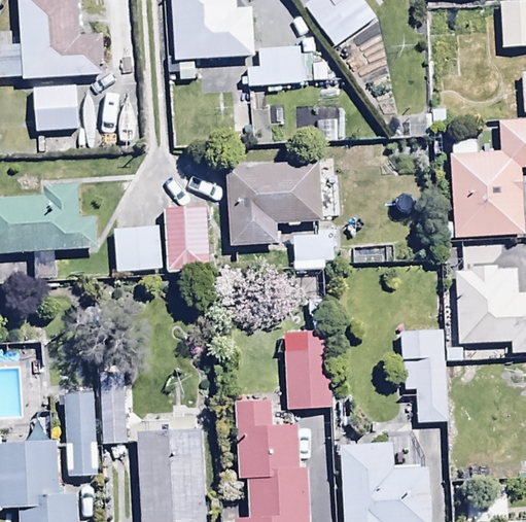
[(172,0),(175,60),(181,60),(181,78),(196,78),(196,59),(255,56),(253,7),(239,8),(238,0),(172,0)]
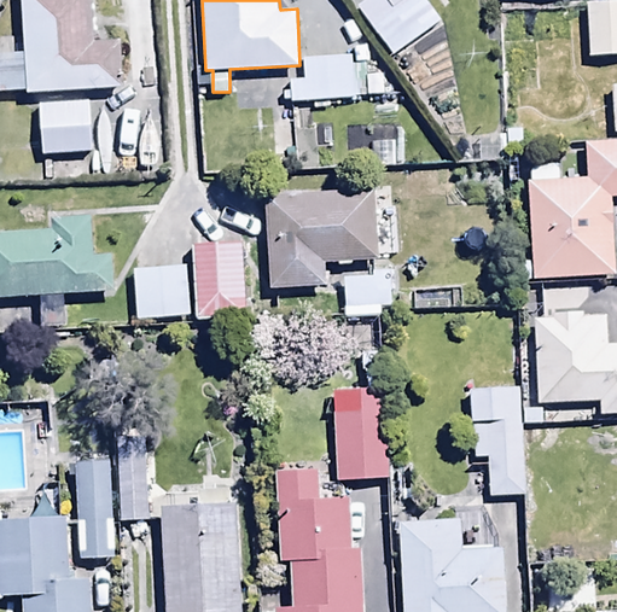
[(365,0),(356,6),(393,57),(443,21),(428,0),(365,0)]
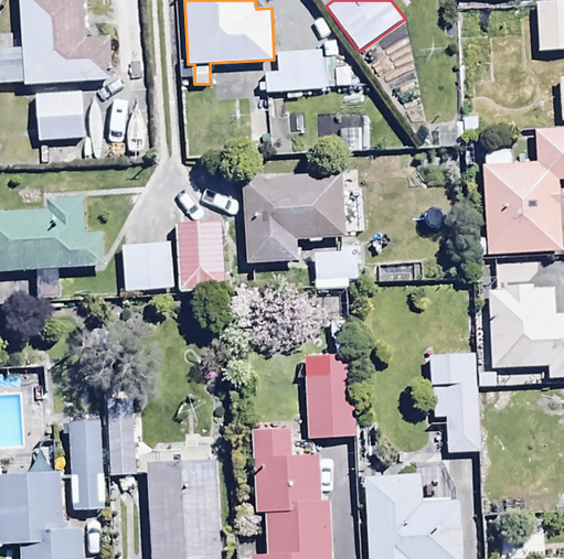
[(535,0),(536,27),(563,24),(563,0),(535,0)]
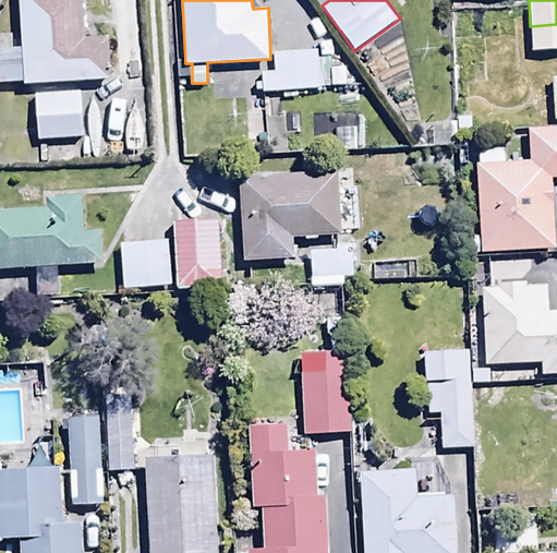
[(321,50),(274,50),(274,71),(263,71),(263,82),(258,82),(258,89),(321,89),(321,50)]
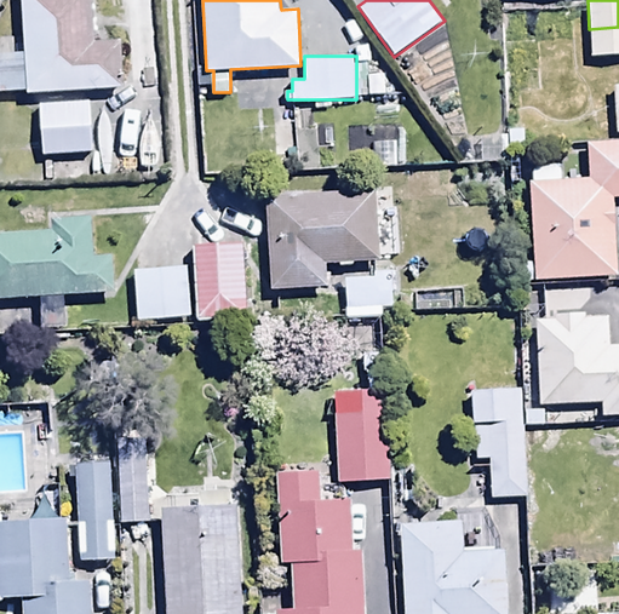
[(93,125),(90,74),(36,78),(40,128),(93,125)]
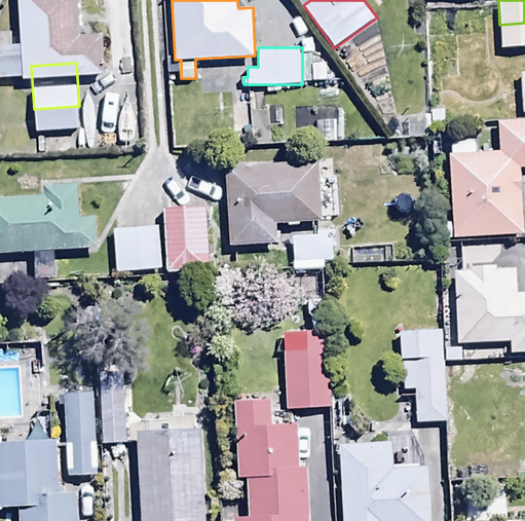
[(343,116),(321,116),(321,141),(343,140),(343,116)]
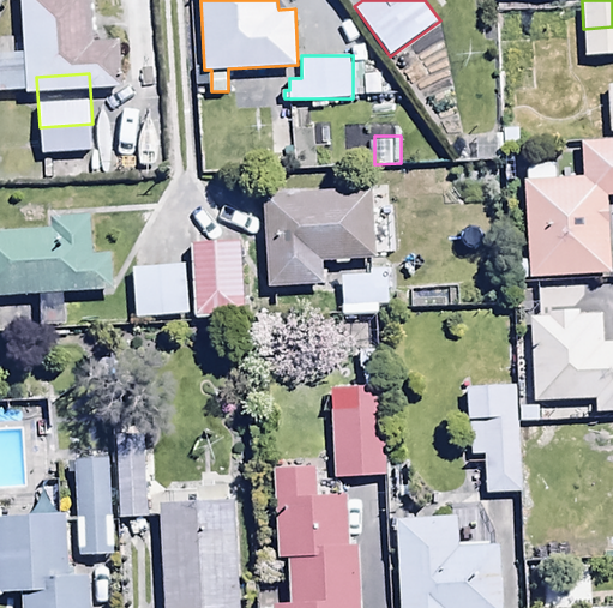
[(612,136),(583,137),(584,175),(554,176),(554,163),(528,164),(529,180),(526,180),(528,256),(518,257),(518,275),(610,271),(607,196),(612,194),(612,136)]
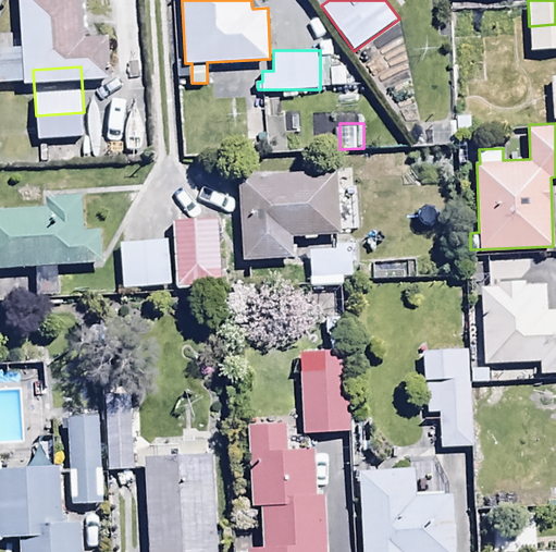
[(186,194),(171,195),(175,268),(227,265),(221,169),(185,172),(186,194)]
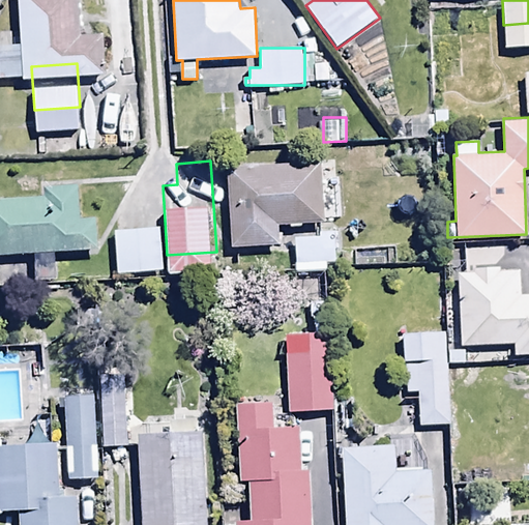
[(323,164),(229,166),(231,248),(280,246),(280,225),(324,224),(323,164)]
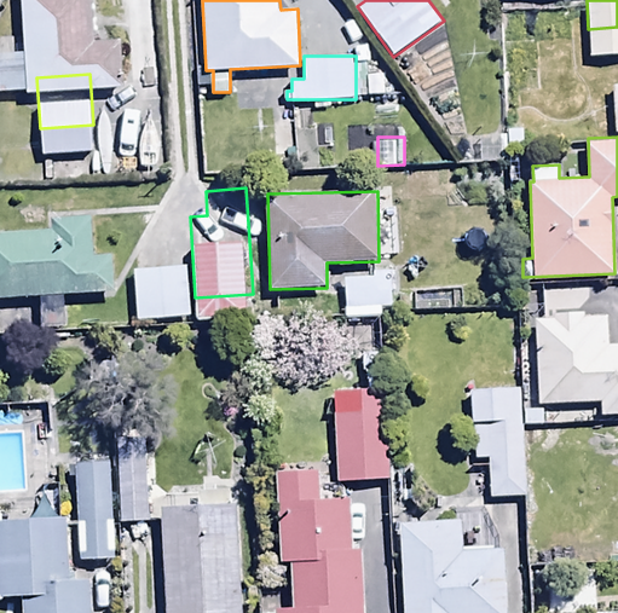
[(0,298),(42,296),(42,328),(68,327),(67,294),(115,291),(114,253),(93,254),(92,218),(50,219),(51,230),(0,231),(0,298)]
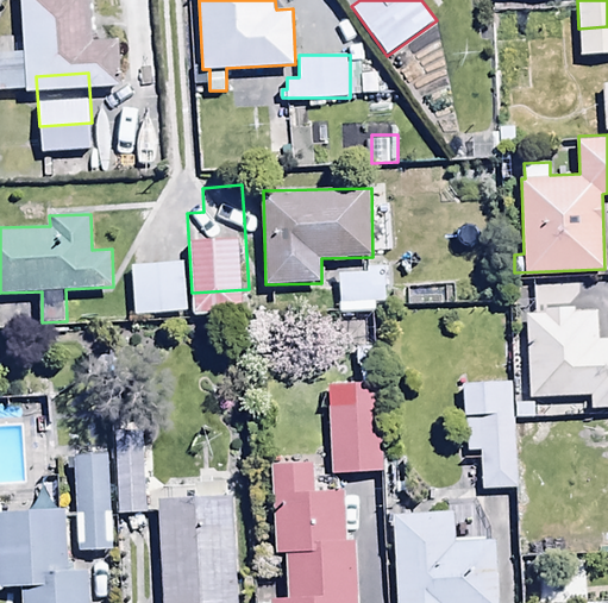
[(182,234),(131,238),(135,289),(185,286),(182,234)]
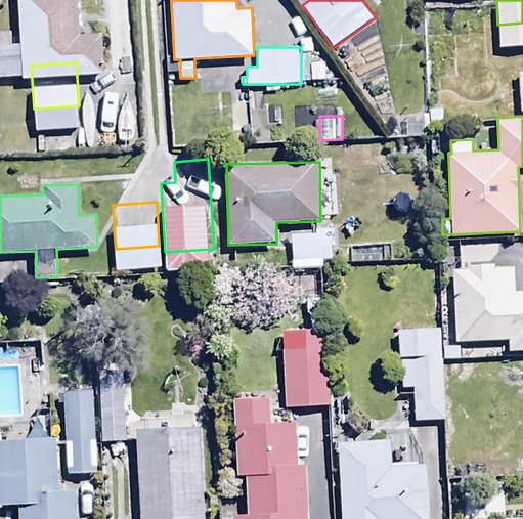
[(315,232),(291,233),(293,267),(322,265),(322,259),(333,258),(331,226),(314,227),(315,232)]
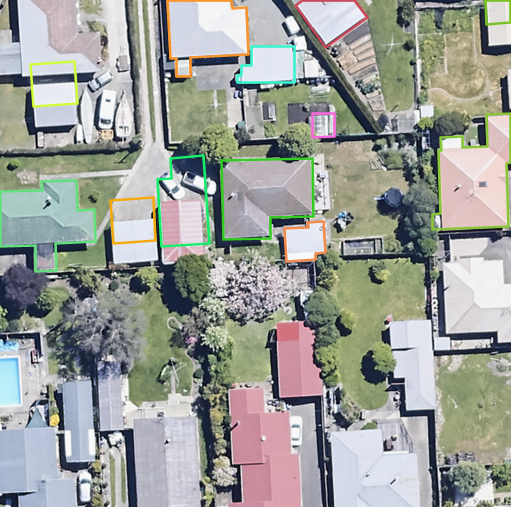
[(485,234),(460,237),(462,256),(487,253),(485,234)]
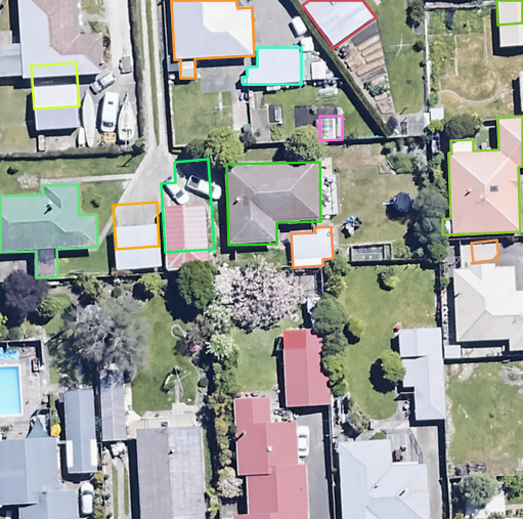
[(443,419),(440,327),(399,329),(401,388),(413,387),(415,420),(443,419)]
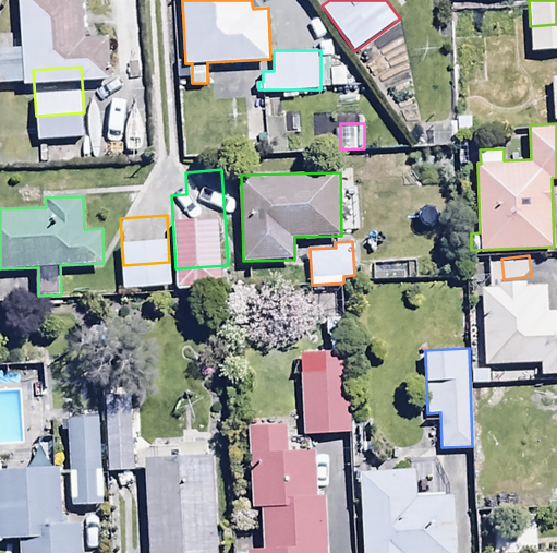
[(351,432),(348,356),(310,357),(311,370),(302,370),(304,434),(351,432)]
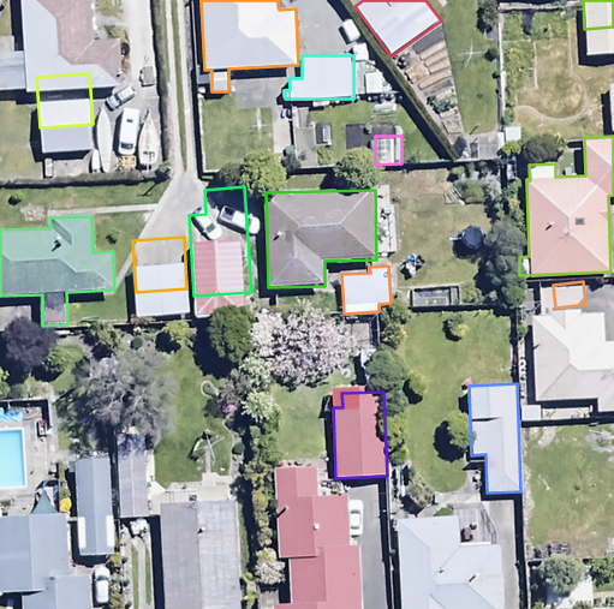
[(613,392),(574,392),(574,425),(613,424),(613,392)]
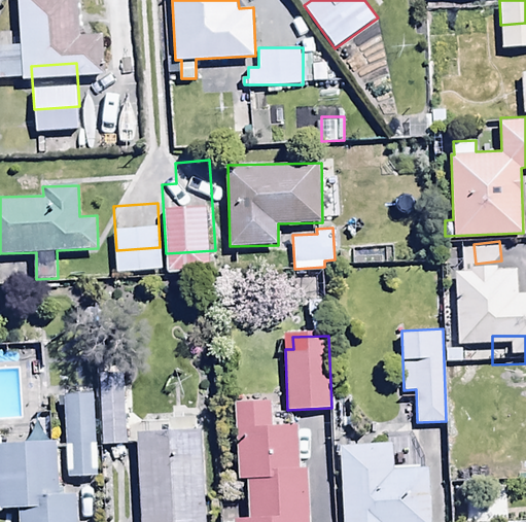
[(126,367),(99,368),(103,444),(130,443),(126,367)]
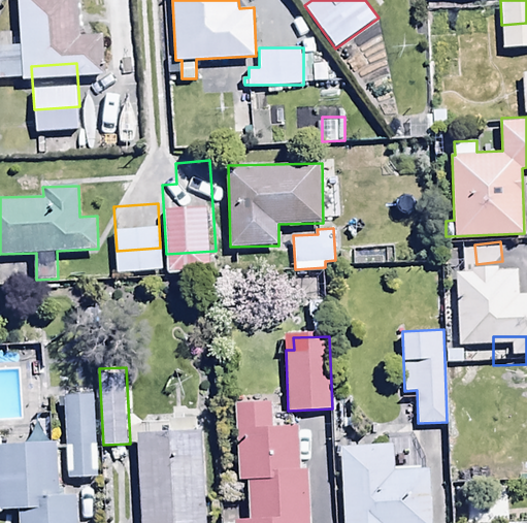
[(98,476),(95,394),(63,395),(66,477),(98,476)]
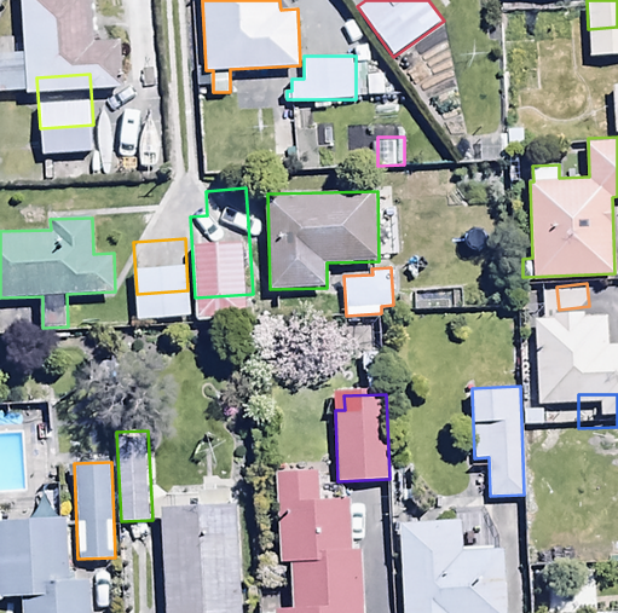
[(363,612),(361,549),(352,550),(351,498),(322,499),(321,472),(276,474),(278,561),(292,561),(294,607),(273,608),(273,612),(363,612)]
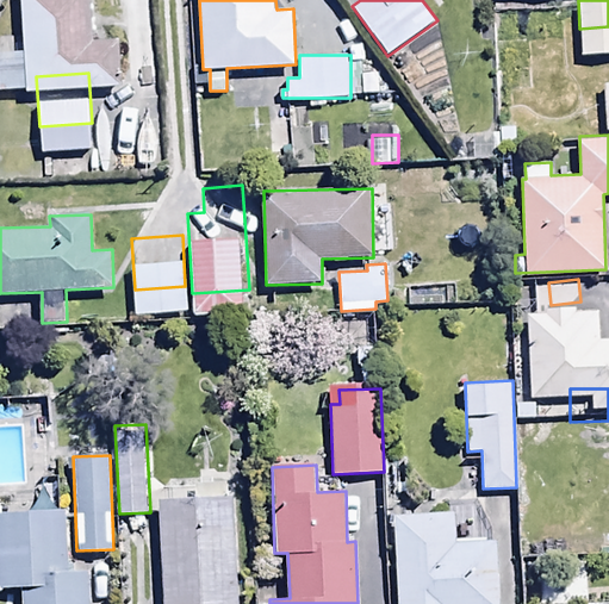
[(194,497),(160,499),(163,603),(237,603),(232,472),(193,473),(194,497)]
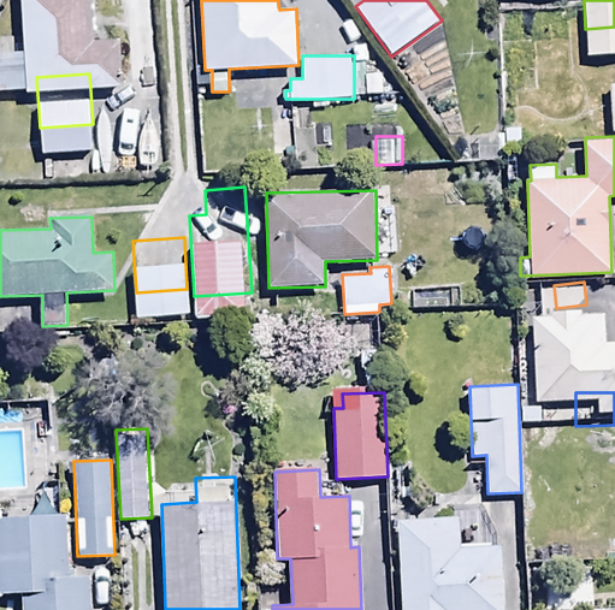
[(67,515),(0,517),(0,596),(22,596),(22,609),(92,609),(90,576),(70,578),(67,515)]
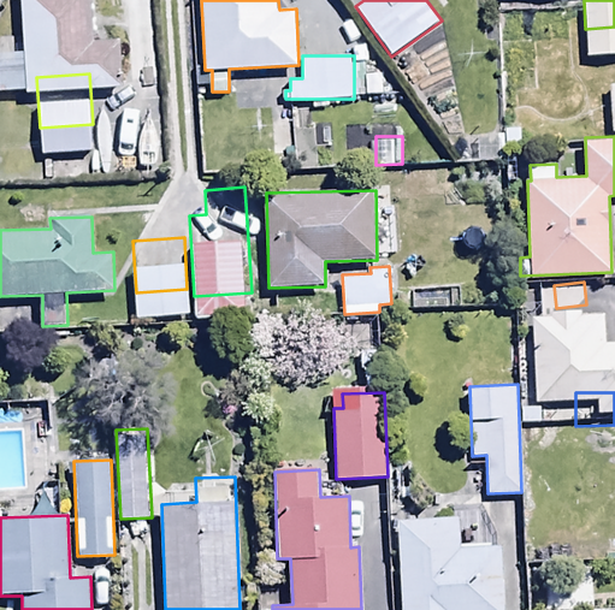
[(460,516),(397,520),(401,609),(502,609),(501,545),(461,546),(460,516)]
